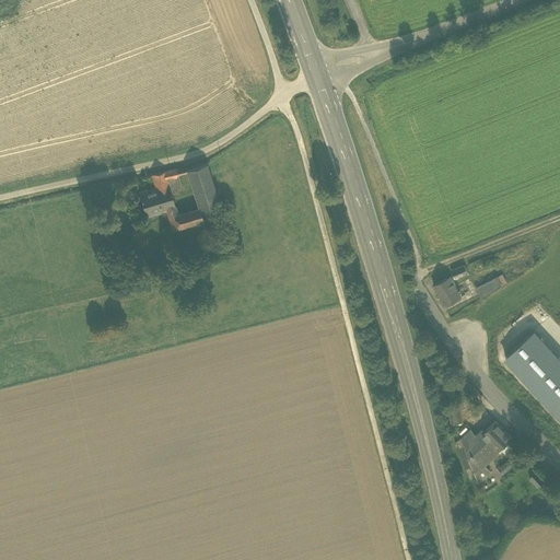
[(200,206),(201,209),(219,203),(207,163),(186,170),(198,207),(200,206)]
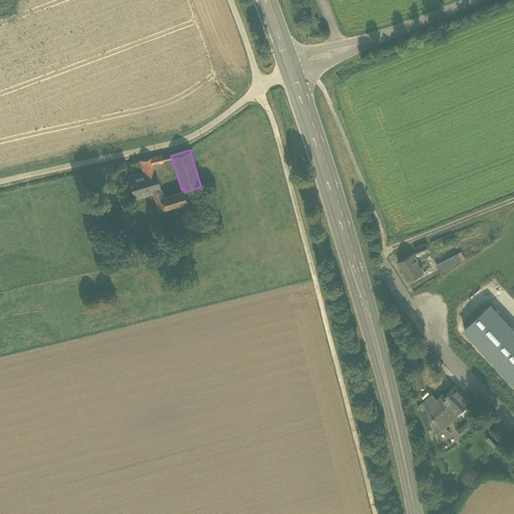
[(154,194),(158,210),(170,208),(167,195),(163,196),(155,164),(164,162),(162,155),(140,160),(142,172),(140,172),(146,196),(154,194)]
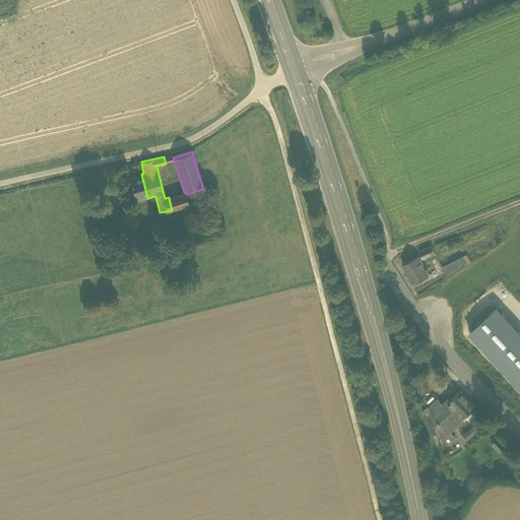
[(129,177),(135,201),(147,198),(141,174),(129,177)]
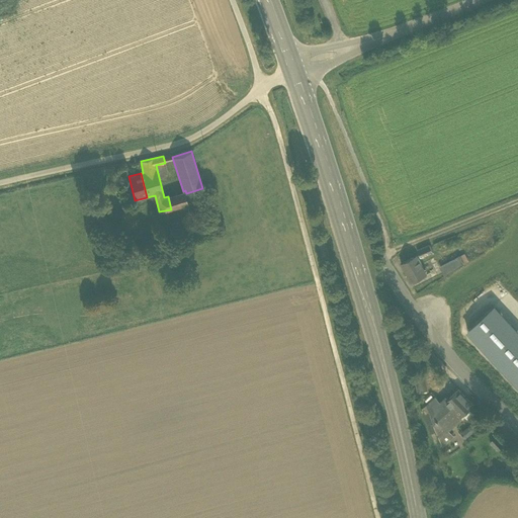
[(183,191),(168,196),(171,209),(189,204),(186,193),(185,190),(183,191)]
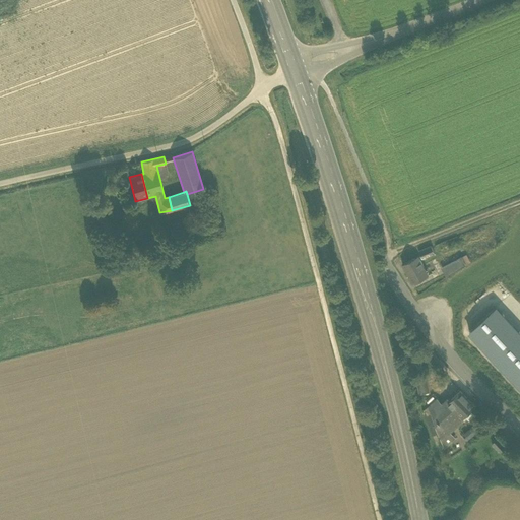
[(432,245),(419,250),(423,259),(435,254),(432,245)]
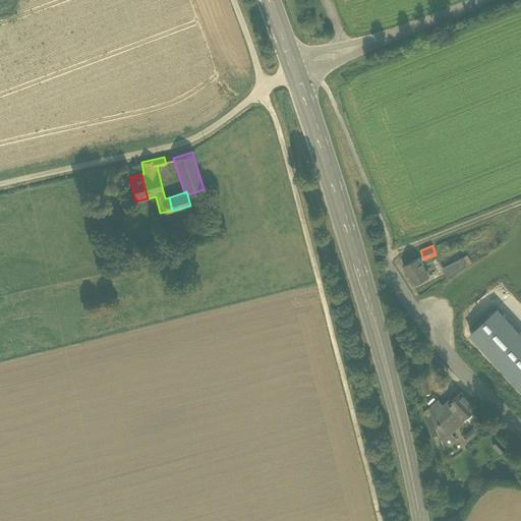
[(429,277),(424,266),(420,256),(403,265),(414,285),(429,277)]
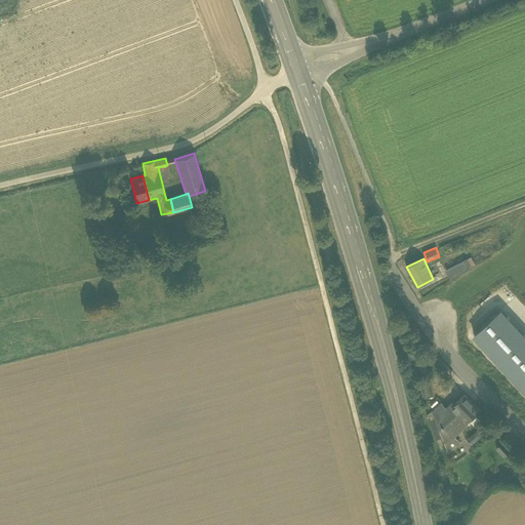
[(467,259),(459,264),(463,272),(471,268),(467,259)]
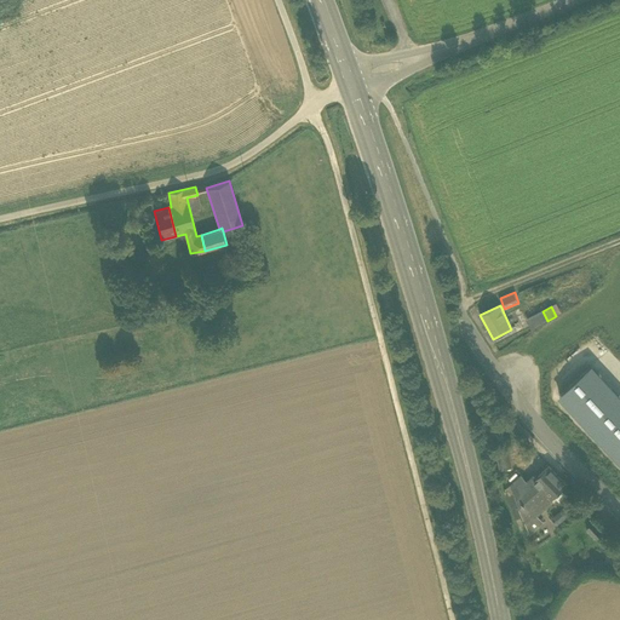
[(533,328),(547,321),(543,311),(528,320),(533,328)]
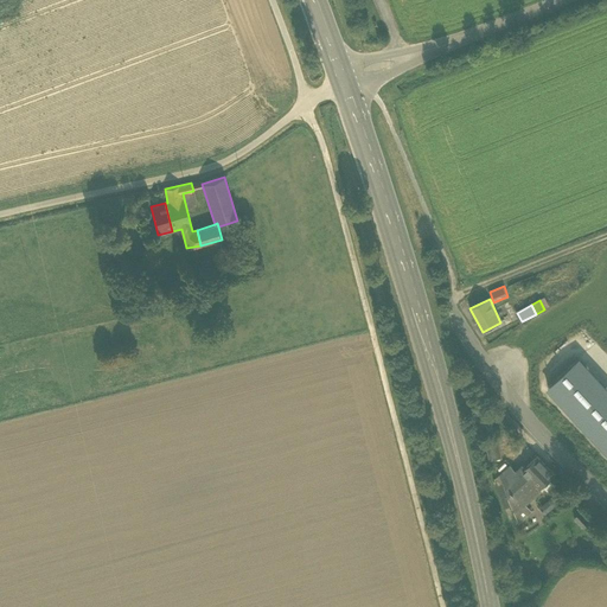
[(606,388),(580,359),(548,389),(606,452),(606,388)]
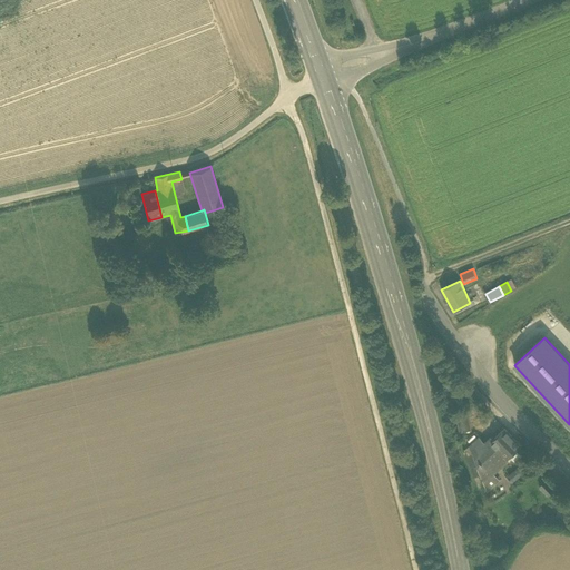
[(455,414),(459,433),(471,430),(467,412),(455,414)]
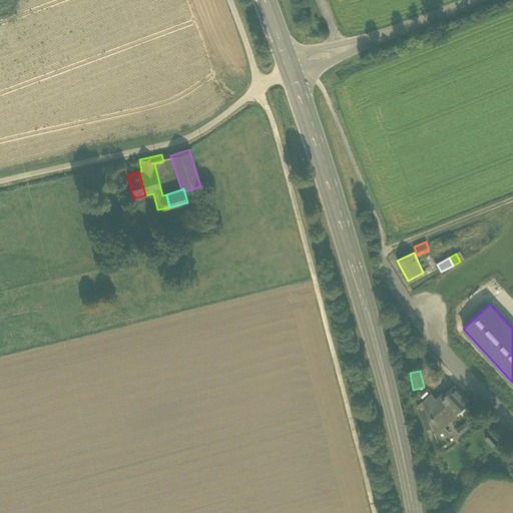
[(432,427),(438,443),(449,433),(443,426),(460,410),(466,405),(469,402),(454,386),(444,395),(442,393),(439,396),(436,399),(431,393),(422,402),(425,408),(432,427)]
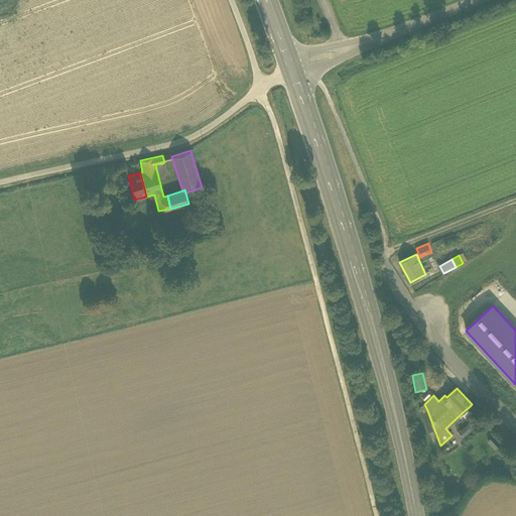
[(472,411),(469,407),(463,412),(467,416),(472,411)]
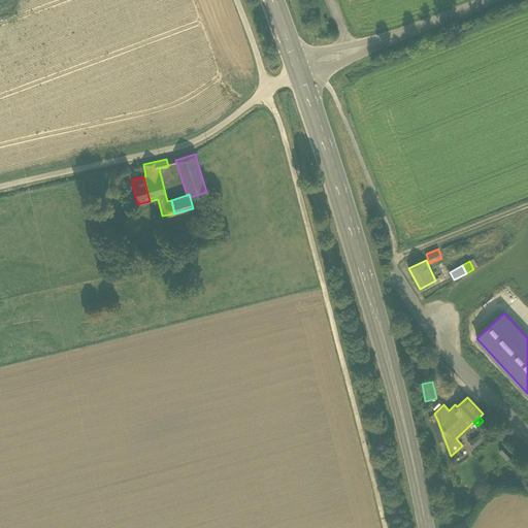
[(444,439),(437,420),(431,422),(439,441),(444,439)]
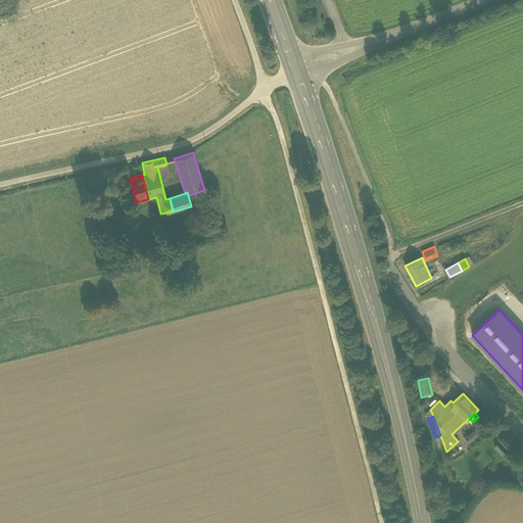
[(466,437),(470,441),(481,432),(478,428),(466,437)]
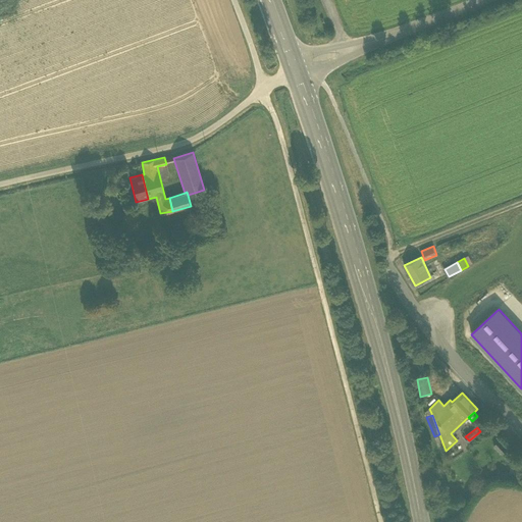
[(502,456),(505,453),(496,444),(492,447),(502,456)]
